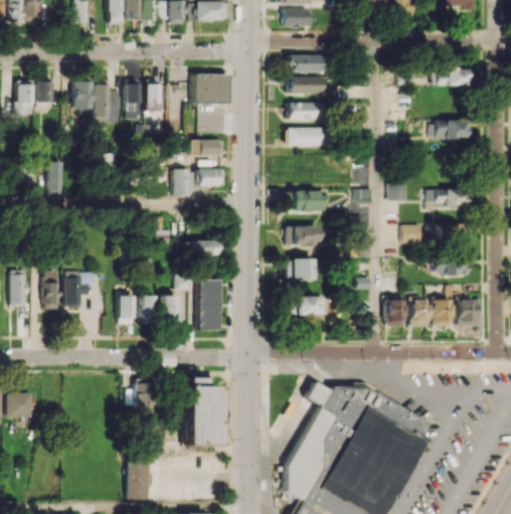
[(22,22),(22,0),(8,0),(8,22),(22,22)]
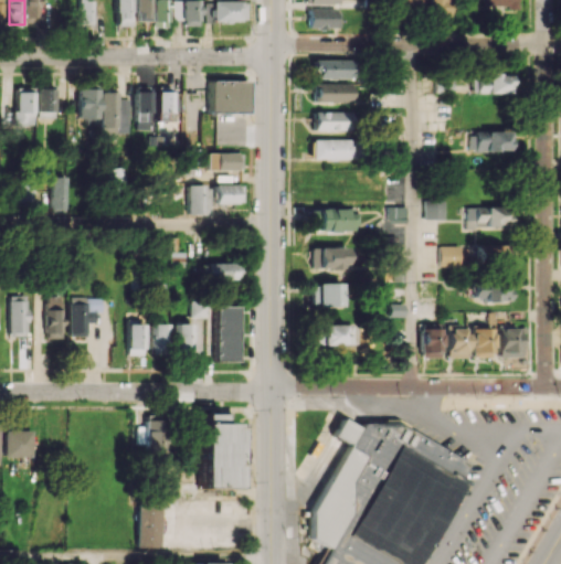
[(25,0),(27,25),(44,25),(43,0),(25,0)]
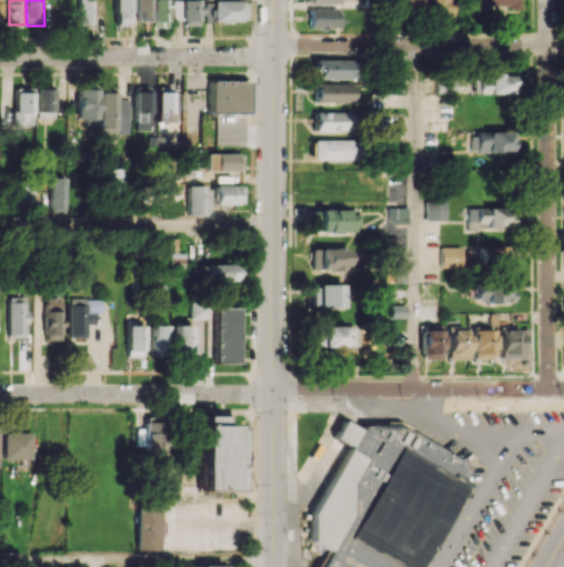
[(119,0),(120,28),(137,27),(136,0),(119,0)]
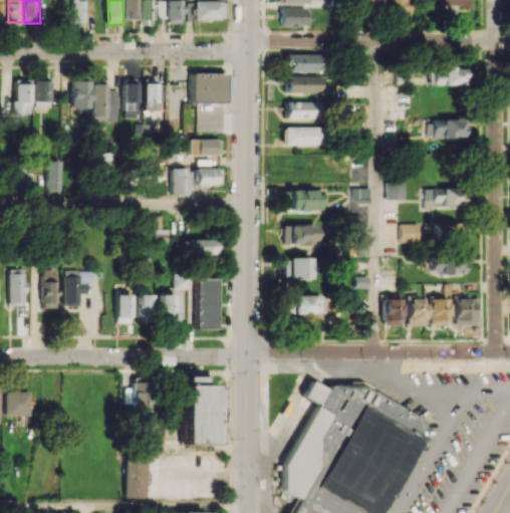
[(141,20),(141,0),(126,0),(126,20),(141,20)]
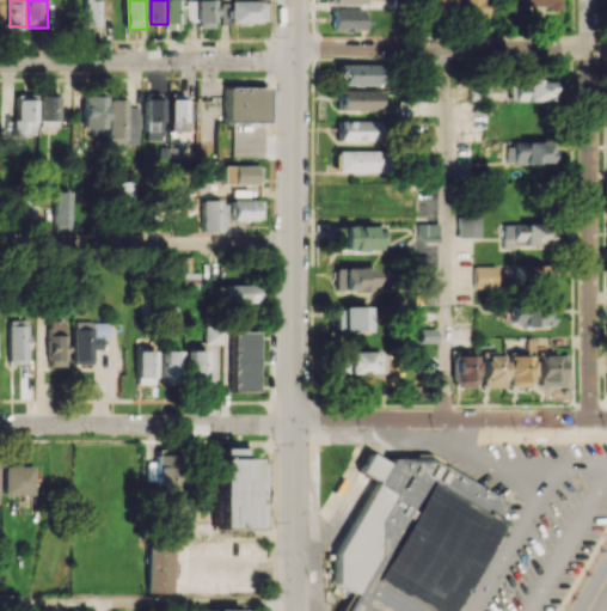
[(169,0),(169,30),(186,30),(185,0),(169,0)]
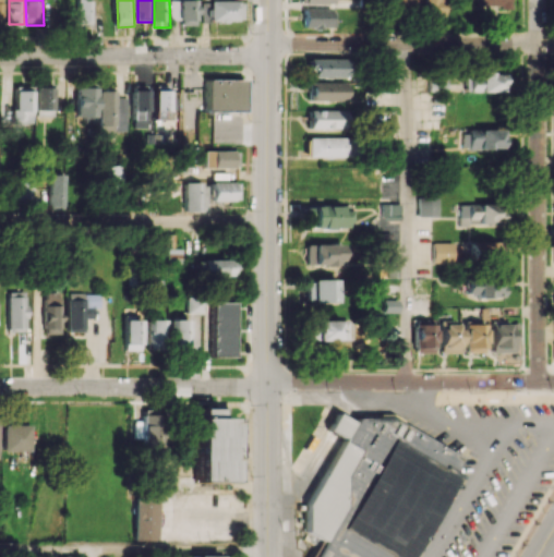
[(424,0),(425,17),(445,16),(444,0),(424,0)]
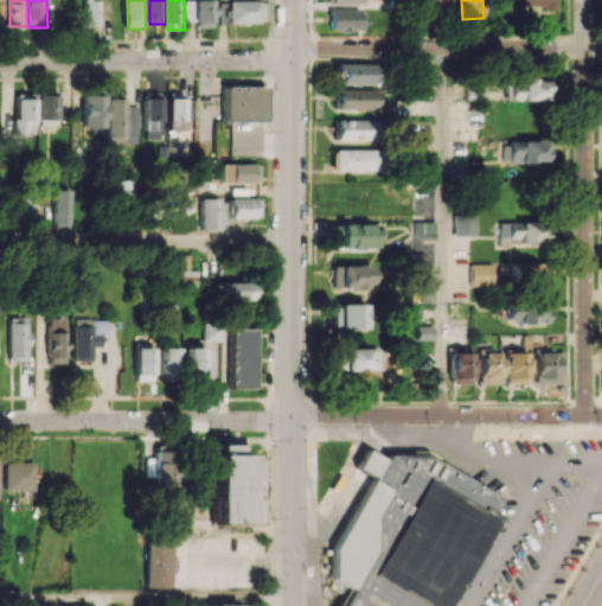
[(556,11),(556,0),(520,0),(522,7),(546,7),(546,12),(556,11)]
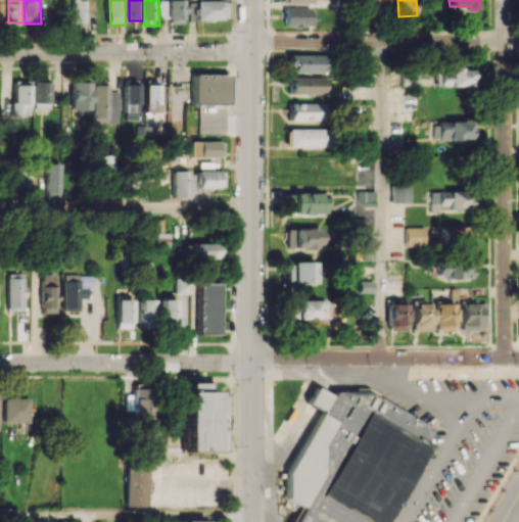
[(76,24),(90,24),(90,1),(77,1),(76,24)]
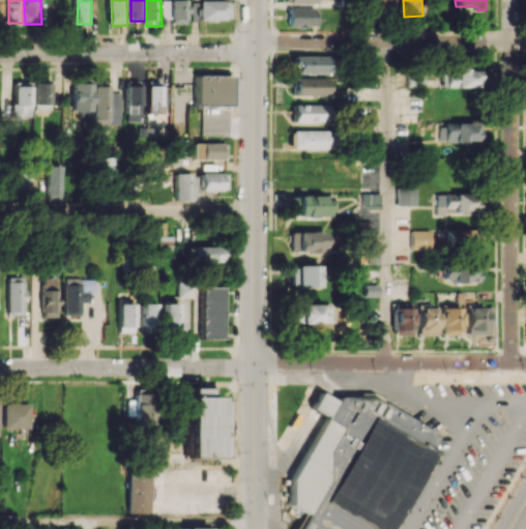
[(191,1),(165,1),(165,20),(174,20),(174,25),(191,25),(191,1)]
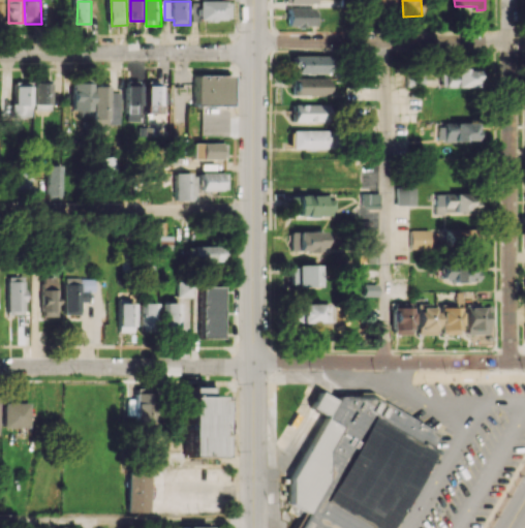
[(195,2),(195,21),(233,21),(233,2),(195,2)]
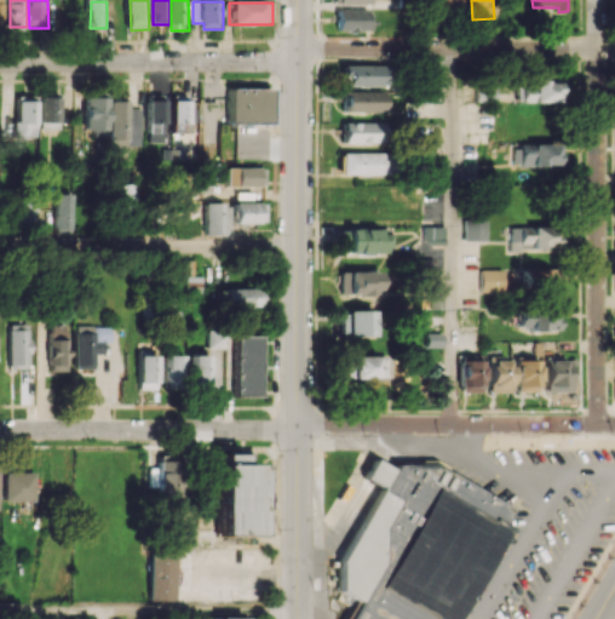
[(378,12),(342,11),(340,32),(378,32),(378,12)]
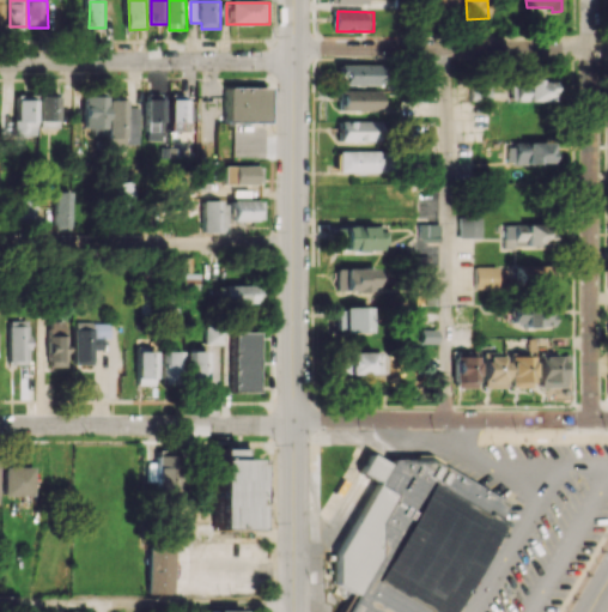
[(342,65),(341,85),(389,88),(389,67),(342,65)]
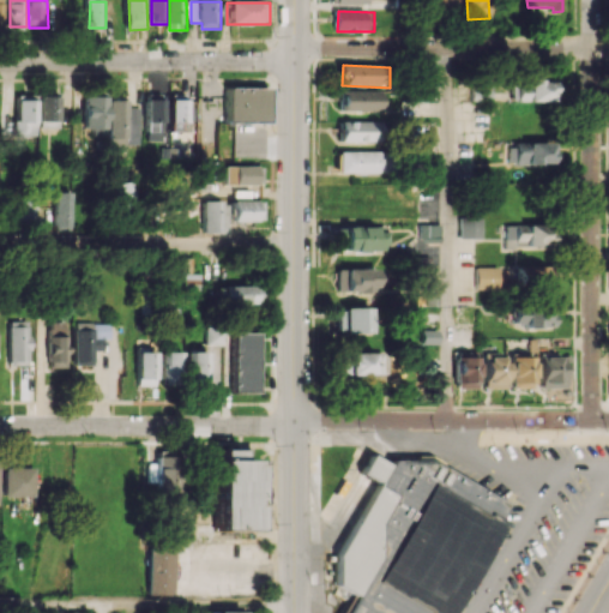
[(559,82),(530,82),(530,86),(514,86),(514,102),(559,103),(559,82)]
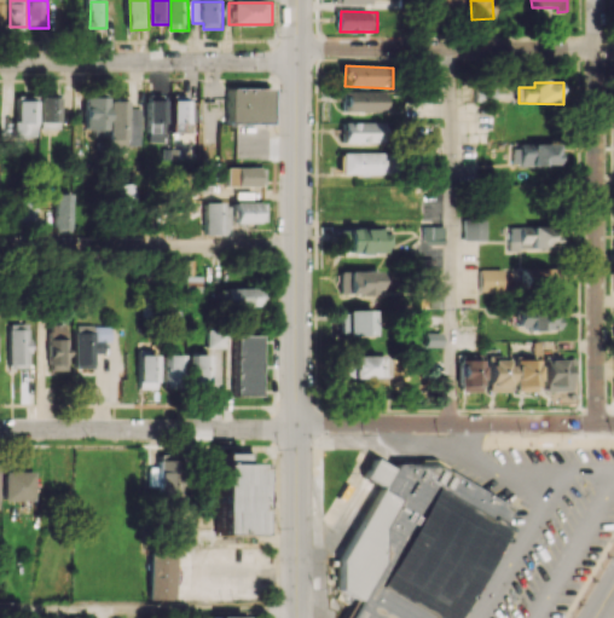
[(274,90),(232,90),(231,125),(273,125),(274,90)]
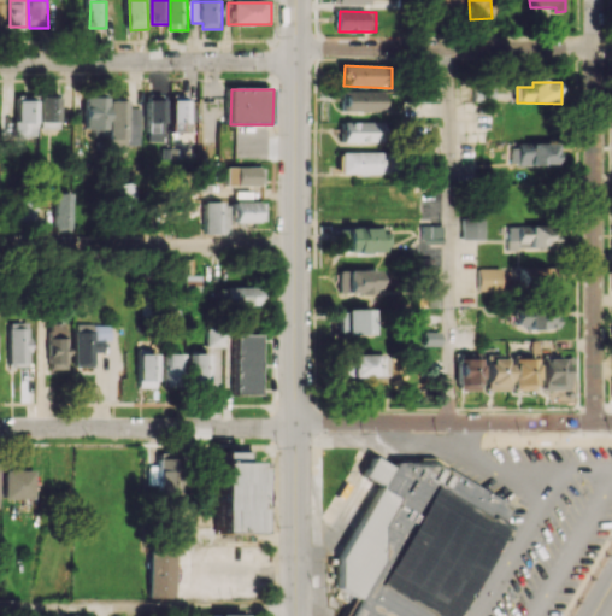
[(389,93),(343,92),(343,113),(389,115),(389,93)]
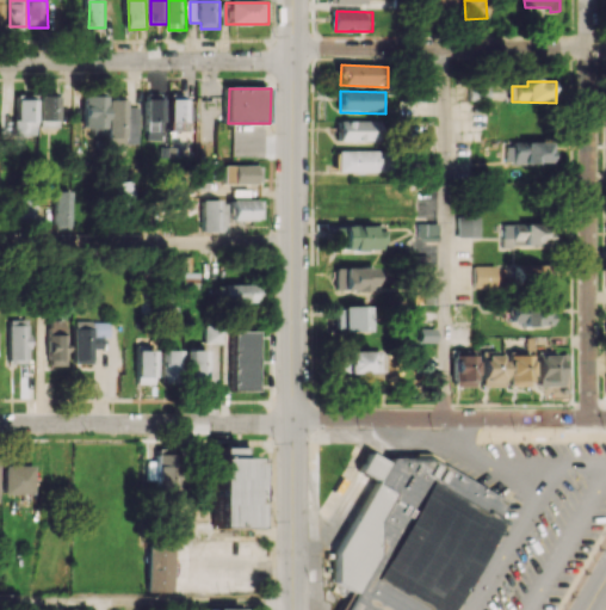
[(148,141),(165,141),(166,96),(149,96),(148,141)]
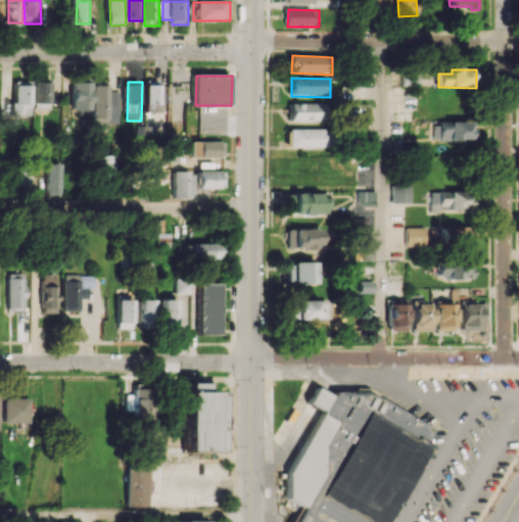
[(148,82),(147,112),(162,113),(162,82),(148,82)]
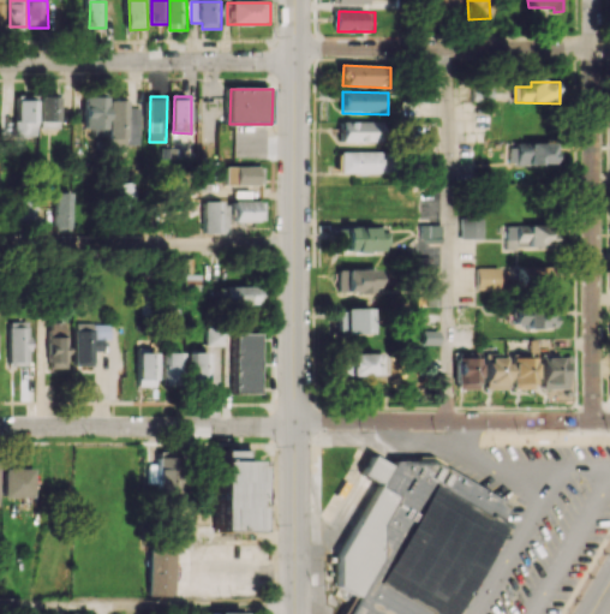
[(63,130),(64,97),(43,97),(42,130),(63,130)]
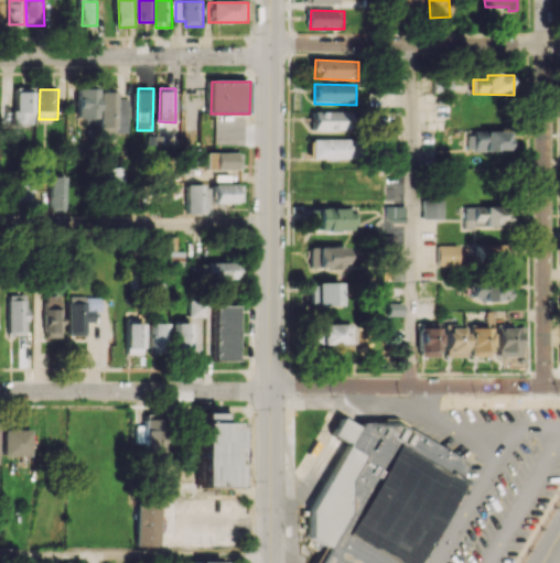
[(101,120),(103,89),(82,89),(81,119),(101,120)]
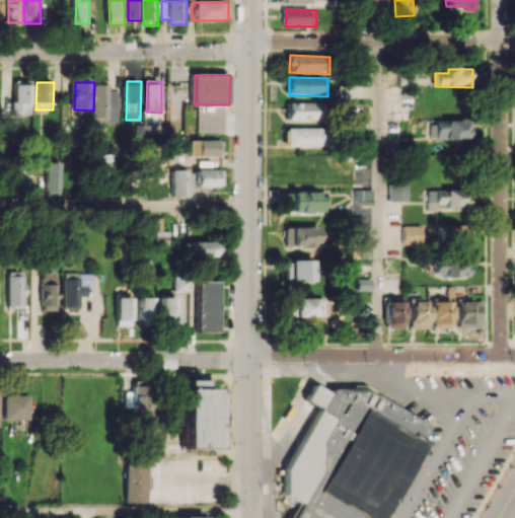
[(16,116),(34,116),(35,86),(17,85),(16,116)]
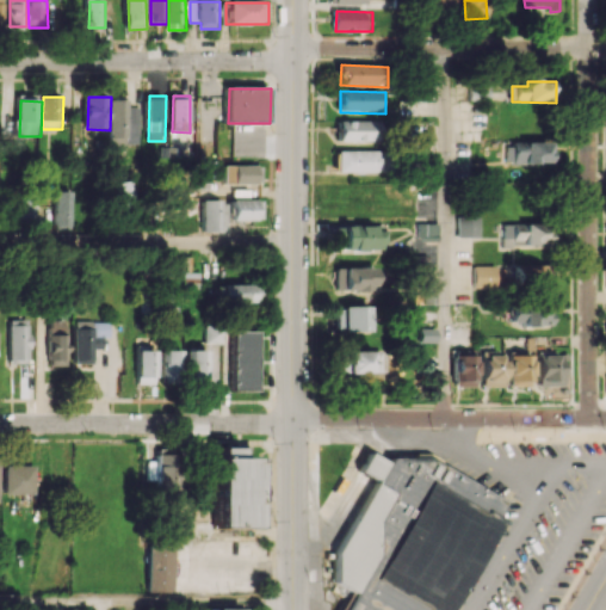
[(131,100),(112,100),(112,148),(130,148),(131,100)]
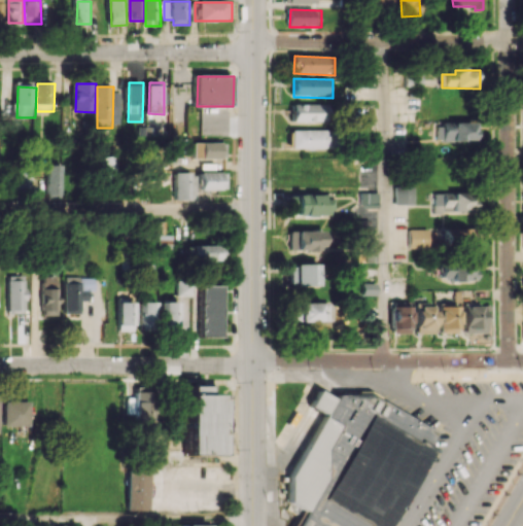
[(327,105),(293,105),(293,123),(327,123),(327,105)]
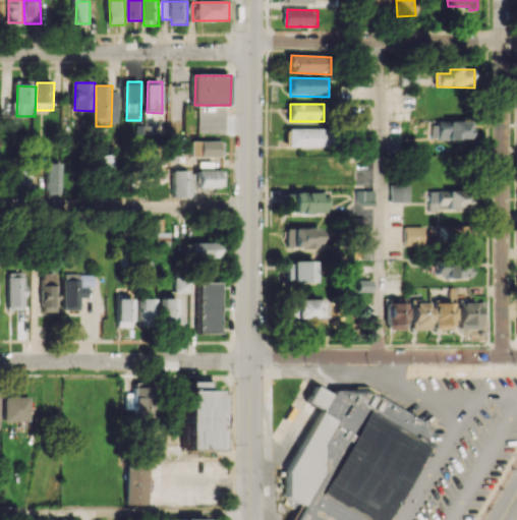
[(470,140),(469,121),(435,122),(435,141),(470,140)]
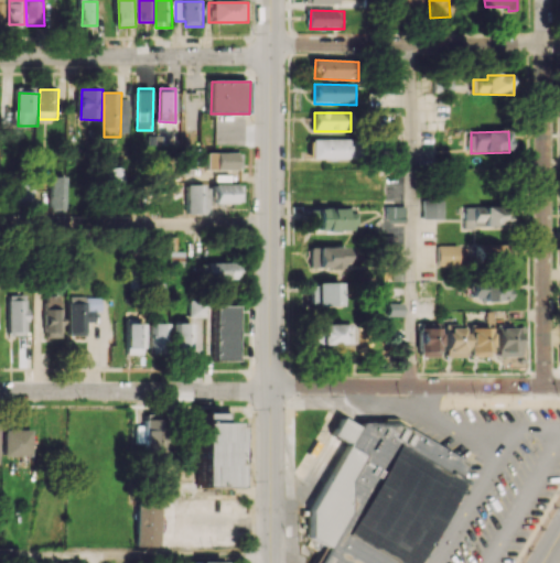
[(314,161),(358,160),(358,139),(313,140),(314,161)]
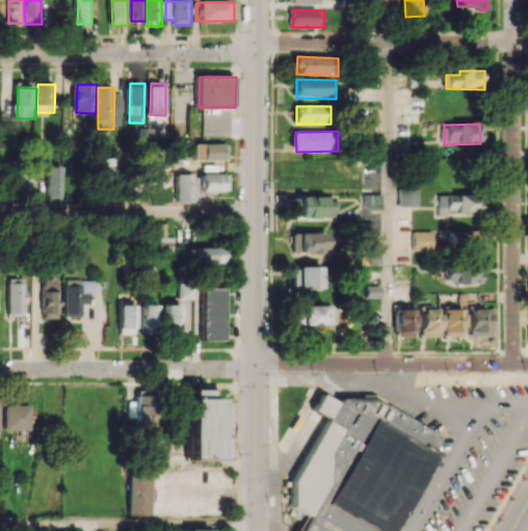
[(196,161),(231,161),(231,144),(198,144),(196,161)]
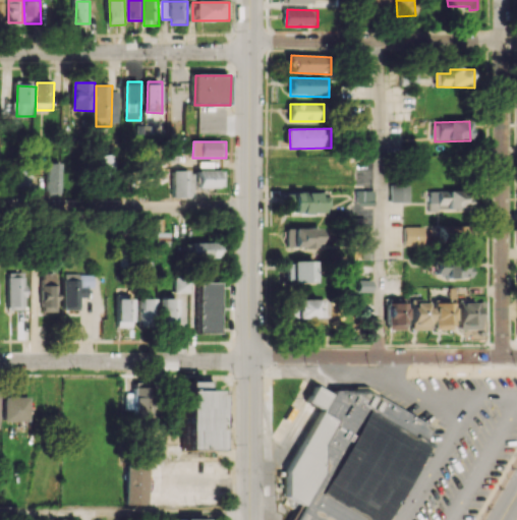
[(66,164),(51,164),(50,196),(65,197),(66,164)]
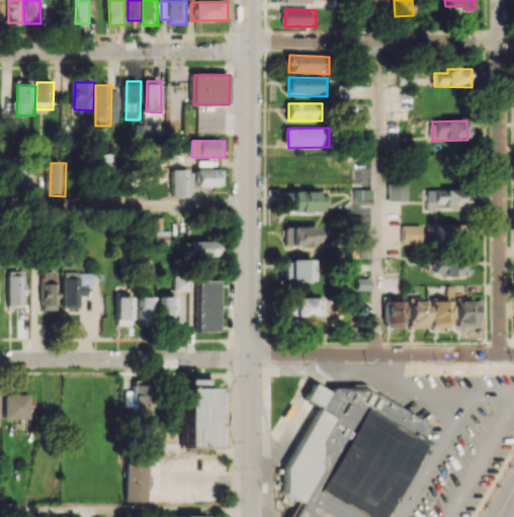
[(35,169),(18,168),(17,185),(34,186),(35,169)]
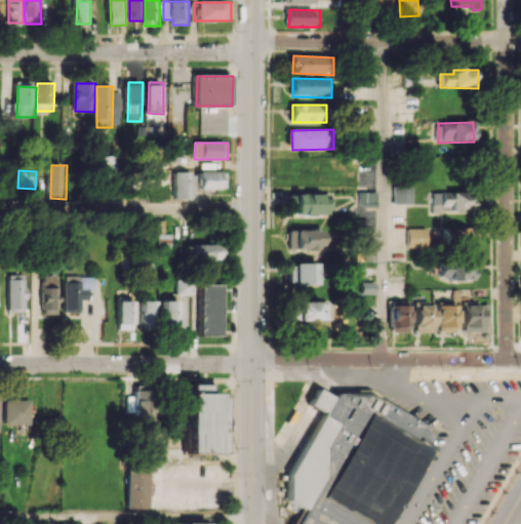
[(198,200),(198,172),(177,172),(177,200),(198,200)]
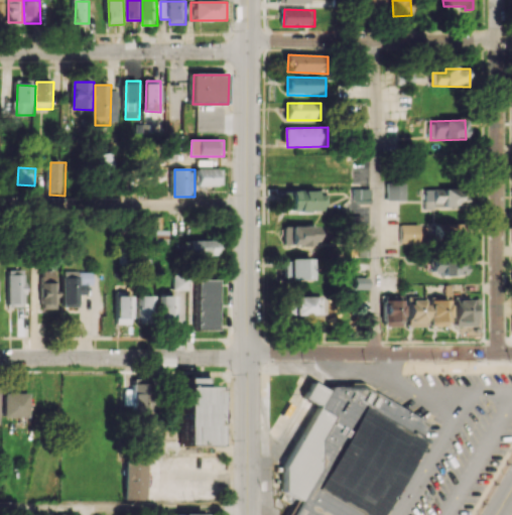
[(224,169),(198,169),(199,186),(224,186),(224,169)]
